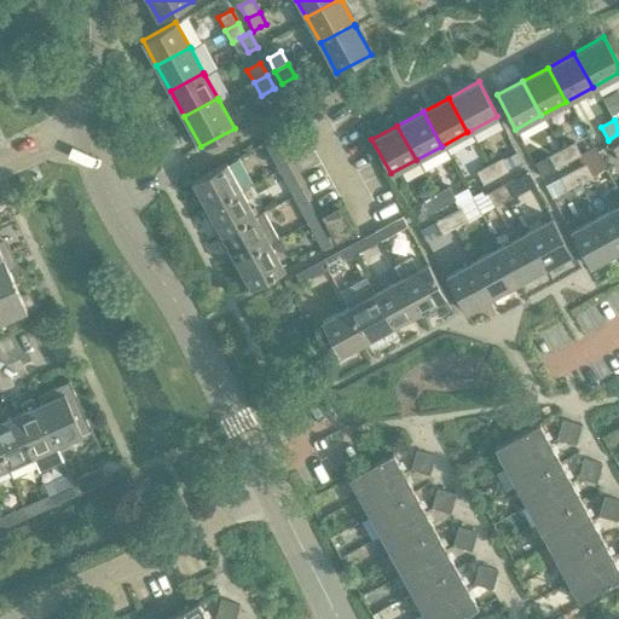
[(279,171),(289,166),(273,137),(264,142),(279,171)]
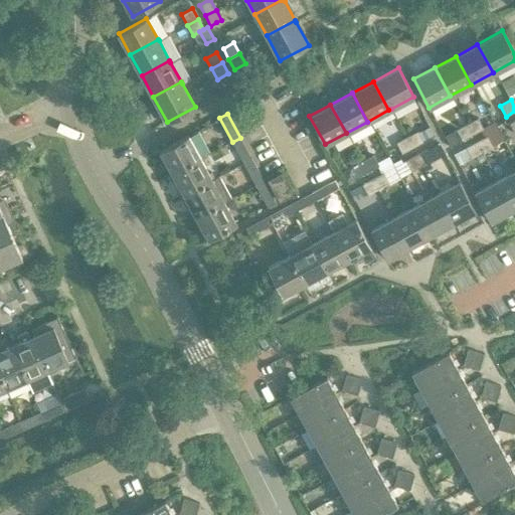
[(473,135),(484,129),(478,118),(467,124),(473,135)]
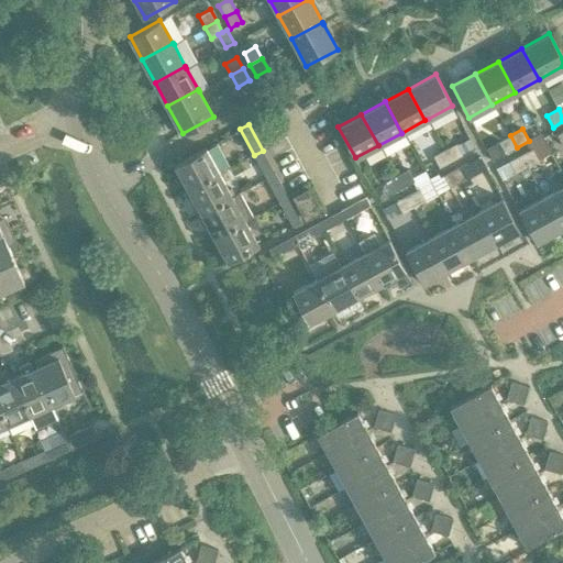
[(493,159),(517,147),(510,135),(486,148),(493,159)]
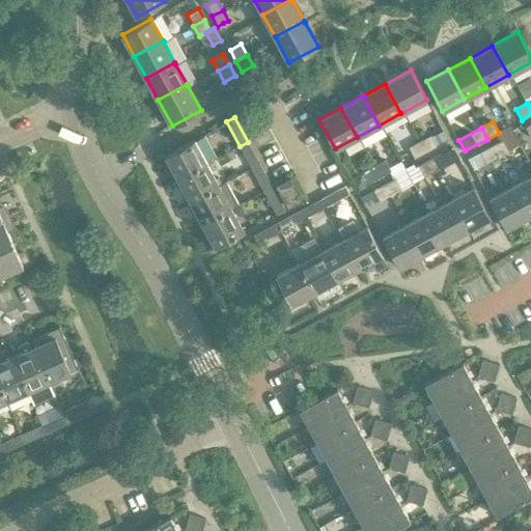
[(425,152),(437,146),(430,135),(419,141),(425,152)]
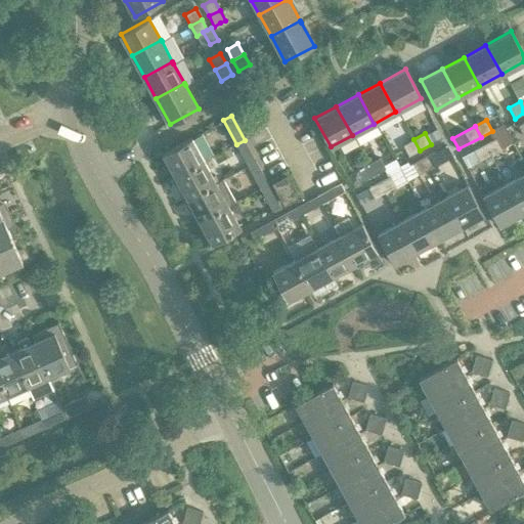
[(205,162),(191,137),(162,154),(175,178),(179,175),(205,162)]
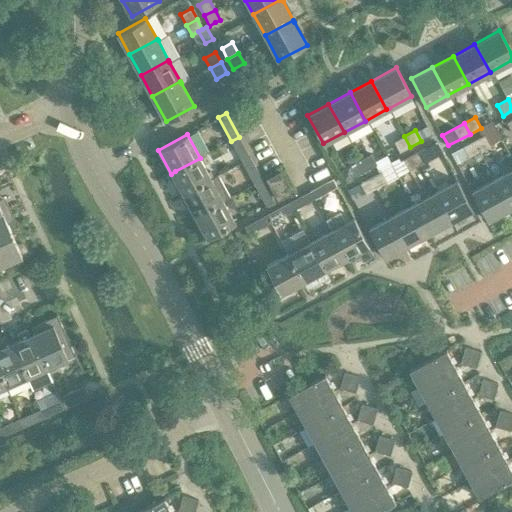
[(479,151),(490,145),(484,135),(473,141),(479,151)]
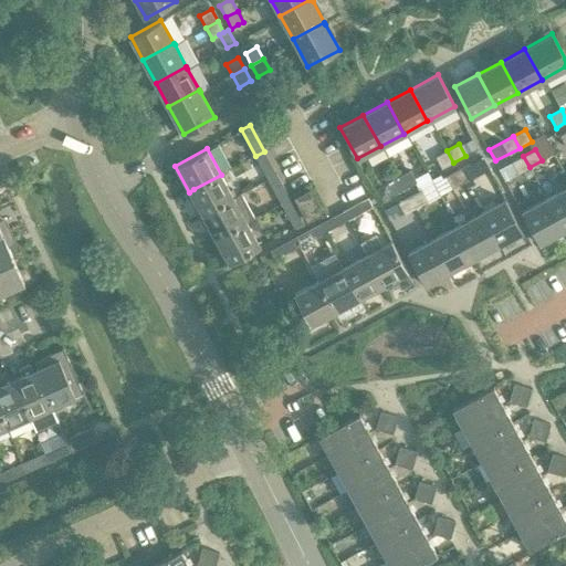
[(441,168),(453,163),(447,150),(436,157),(441,168)]
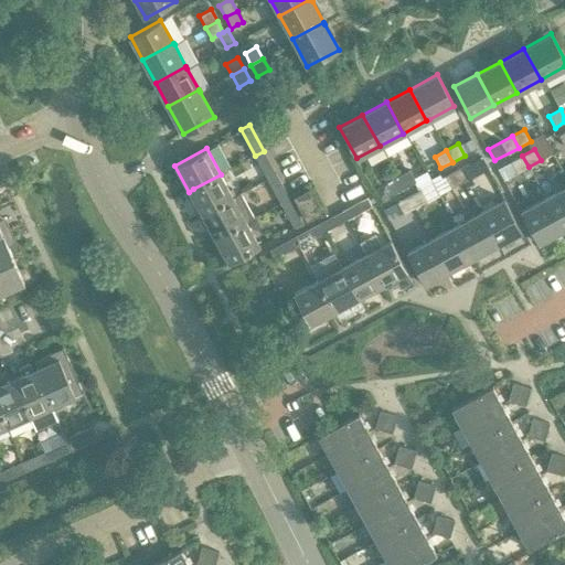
[(268,180),(277,176),(264,151),(255,156),(268,180)]
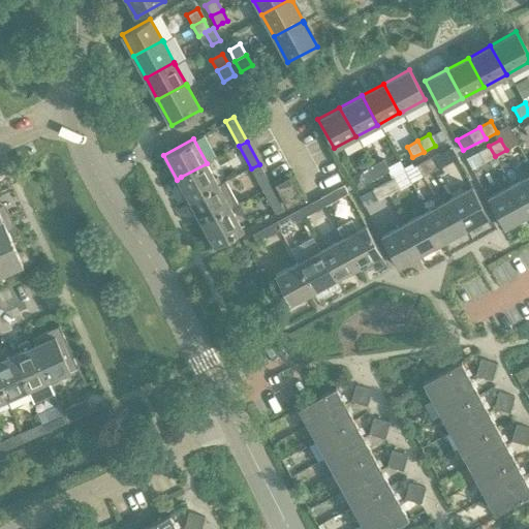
[(485,162),(495,156),(489,146),(478,151),(485,162)]
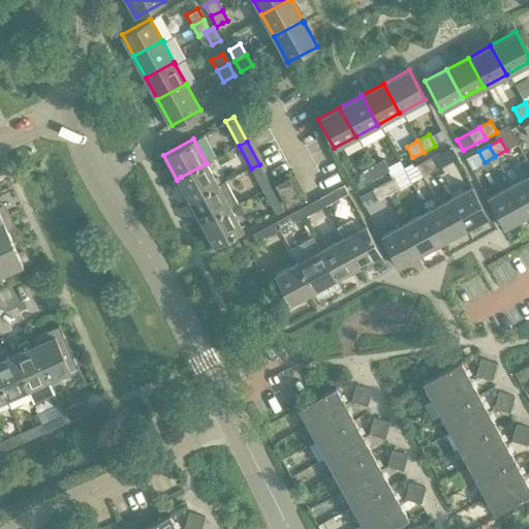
[(433,170),(444,164),(438,153),(427,159),(433,170)]
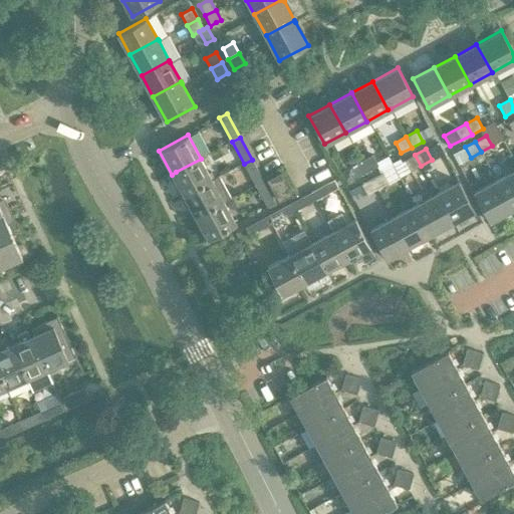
[(367,171),(378,166),(372,155),(361,161),(367,171)]
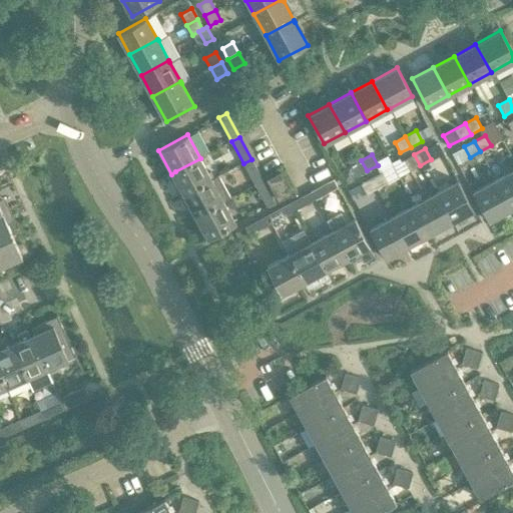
[(410,170),(420,165),(414,154),(404,160),(410,170)]
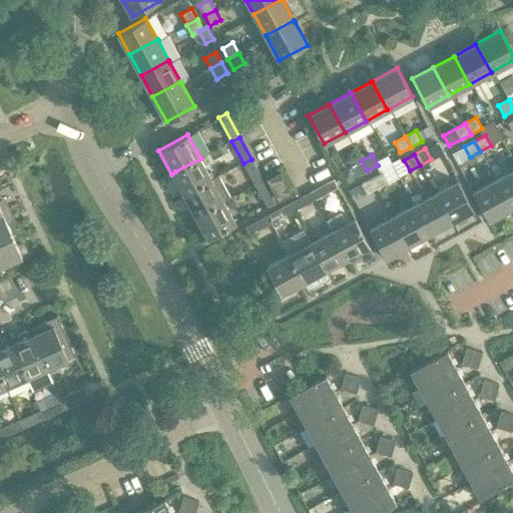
[(183,195),(212,180),(200,158),(175,171),(171,174),(183,195)]
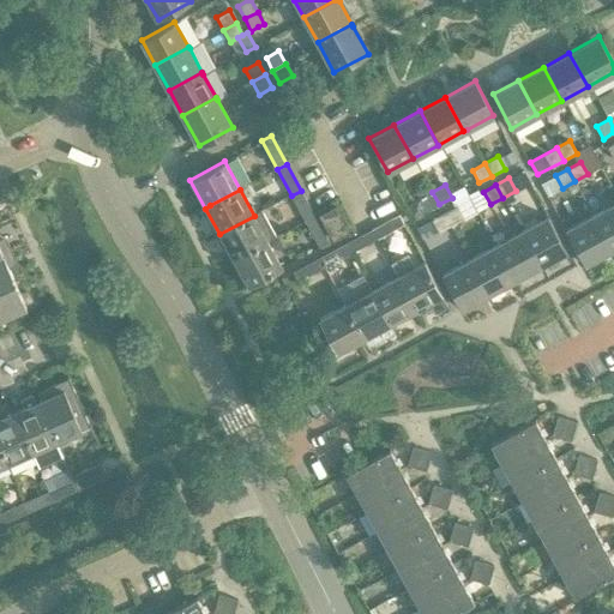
[(306,222),(315,216),(301,191),(292,196),(306,222)]
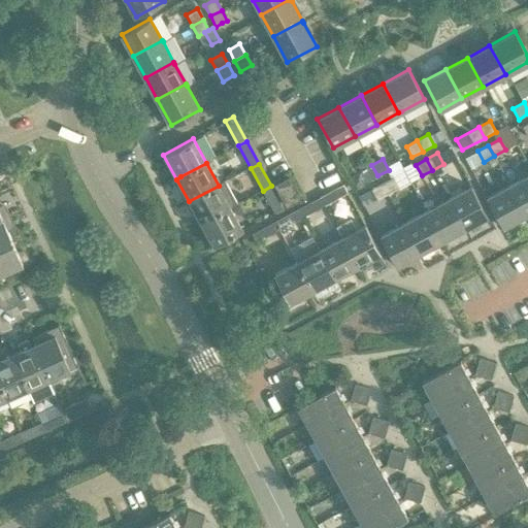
[(367,182),(377,175),(371,165),(361,170),(367,182)]
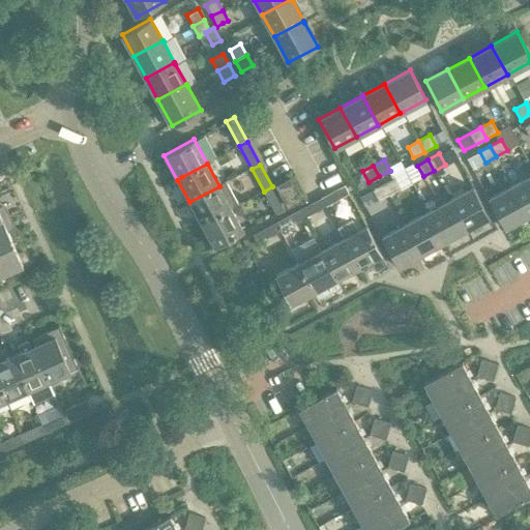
[(526,215),(529,213),(529,175),(510,186),(526,215)]
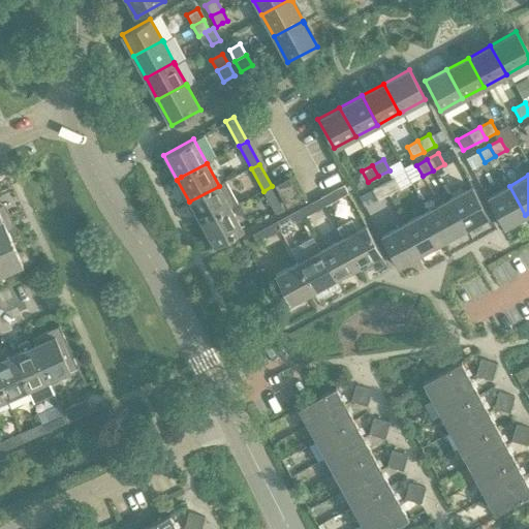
[(290,177),(276,185),(287,206),(302,197),(290,177)]
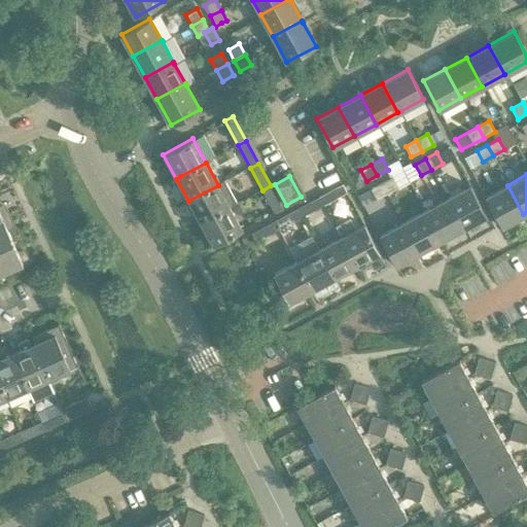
[(391,177),(386,180),(381,182),(386,194),(396,187),(391,177)]
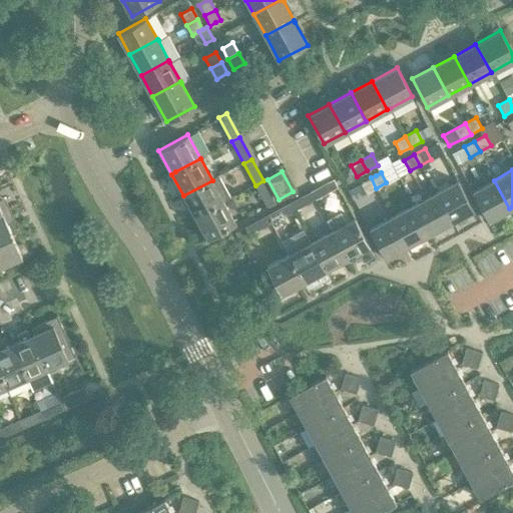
[(366,193),(376,188),(371,177),(361,183),(366,193)]
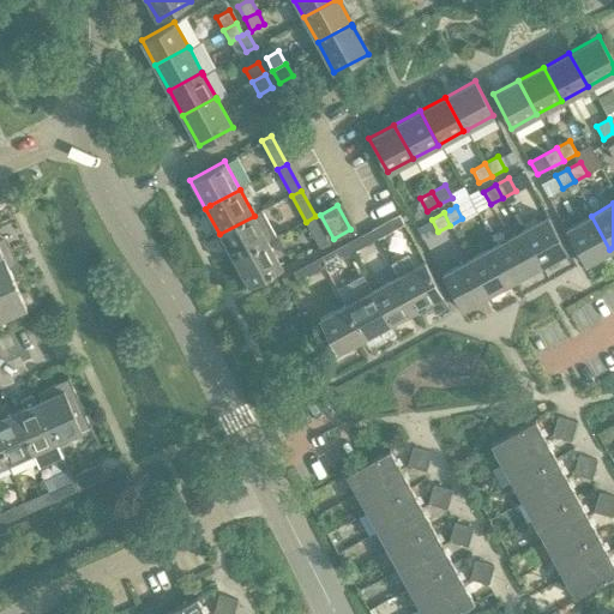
[(373,228),(378,238),(404,223),(399,215),(373,228)]
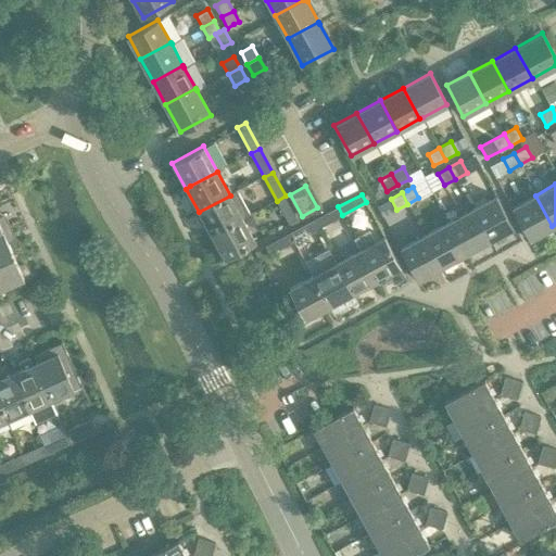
[(243,218),(230,196),(199,212),(212,236),(243,218)]
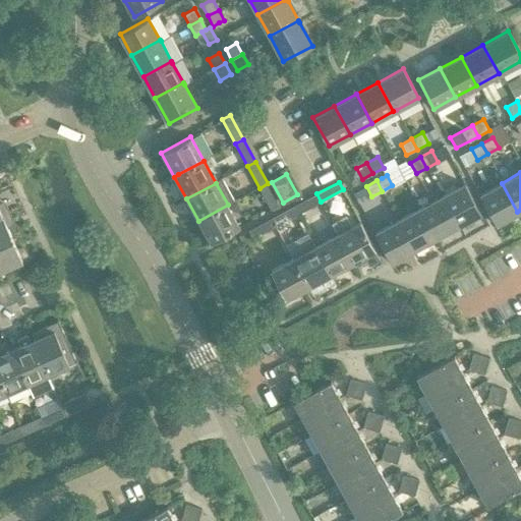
[(259,188),(271,209),(271,210),(279,205),(268,183),(259,188)]
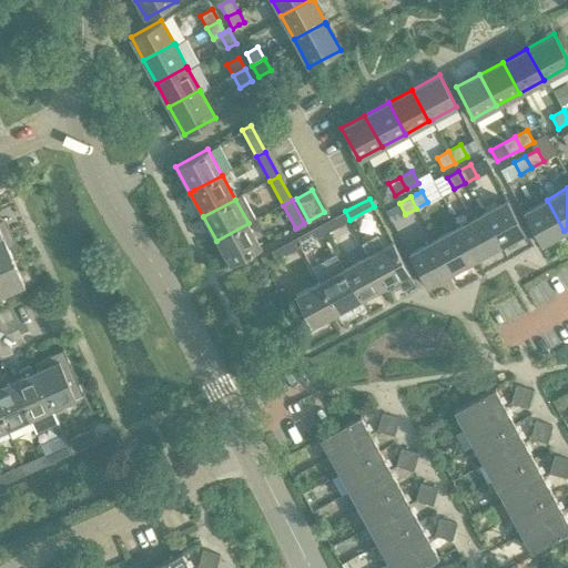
[(496,246),(524,232),(507,200),(479,215),(496,246)]
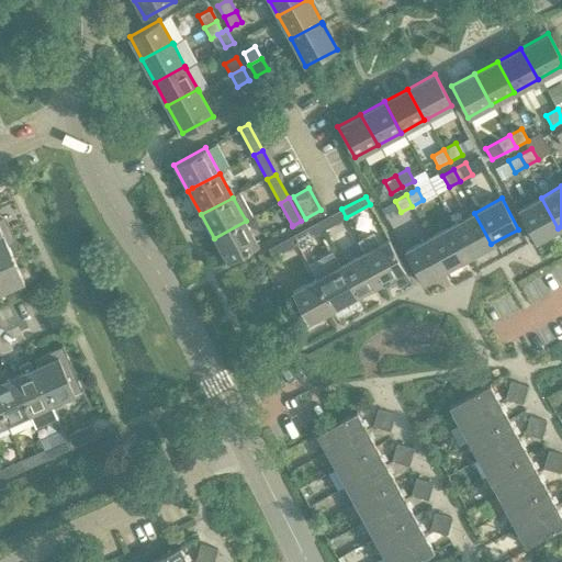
[(535,242),(558,228),(541,198),(518,210),(535,242)]
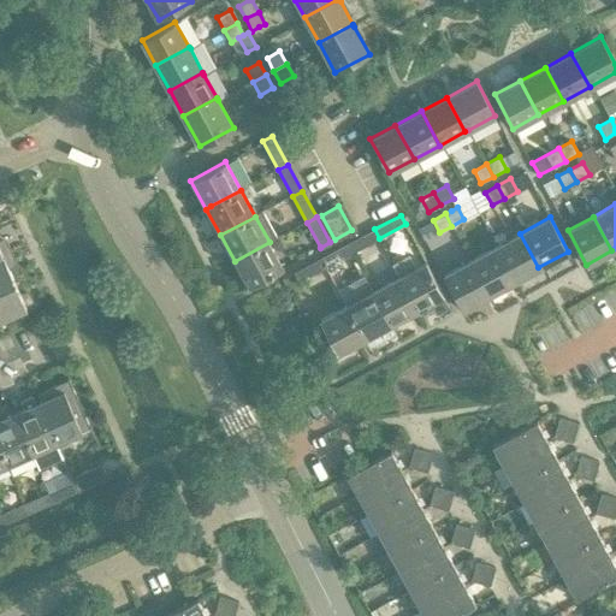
[(353,253),(379,238),(374,229),(348,243),(353,253)]
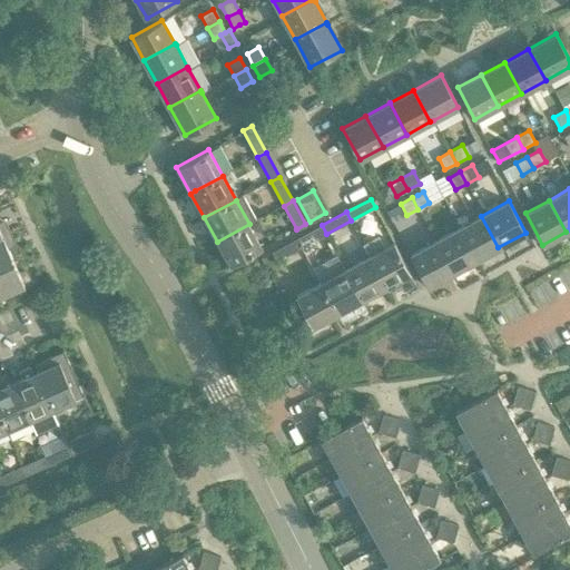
[(474,261),(498,247),(481,216),(458,228),(474,261)]
